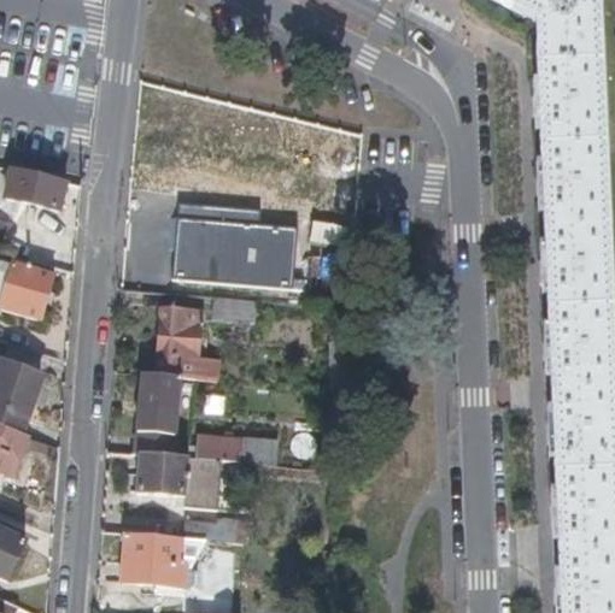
[(499,0),(520,11),(537,10),(539,92),(543,177),(546,258),(549,339),(552,420),(556,504),(558,555),(560,587),(560,612),(614,612),(614,277),(602,7),(578,5),(575,0),(499,0)]
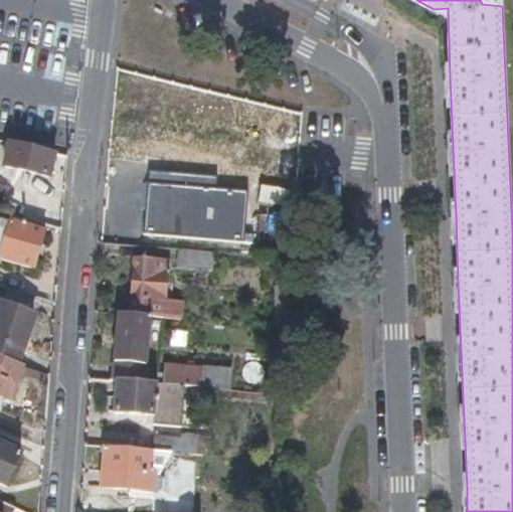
[(54,175),(58,152),(14,142),(8,166),(54,175)]
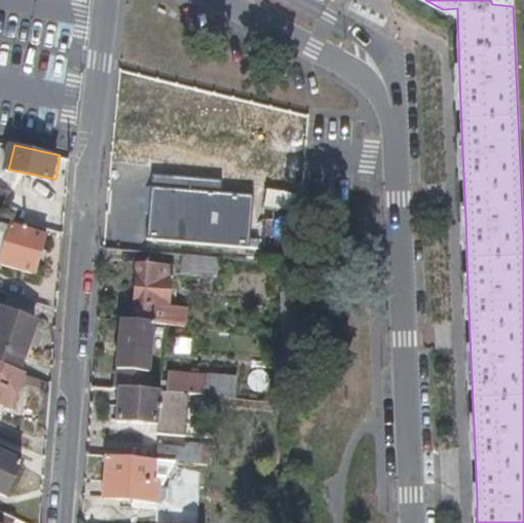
[(149,213),(147,237),(252,246),(256,194),(221,191),(222,177),(152,172),(151,186),(147,186),(145,213),(149,213)]
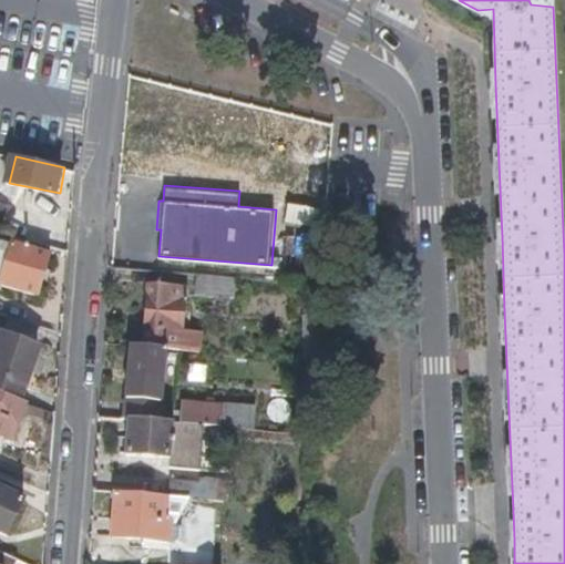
[(0,198),(0,227),(4,228),(11,202),(0,198)]
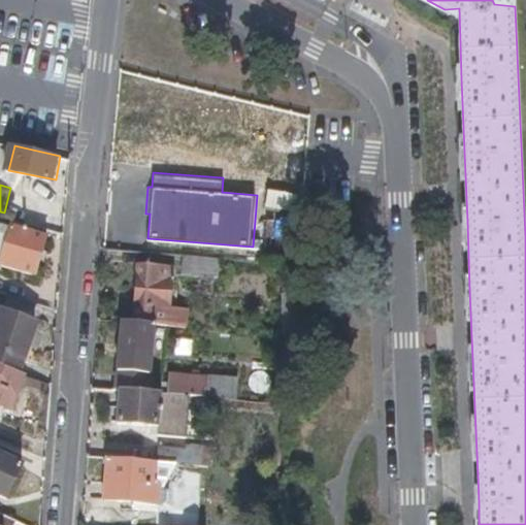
[(51,235),(27,229),(28,224),(0,216),(0,254),(8,256),(5,265),(41,273),(51,235)]
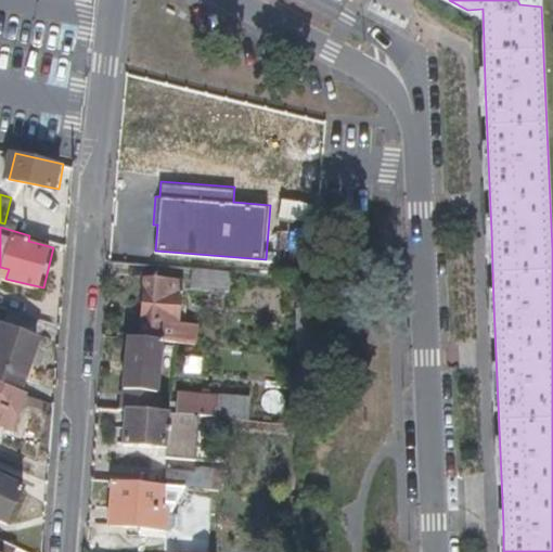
[(286,254),(299,256),(301,233),(287,232),(286,254)]
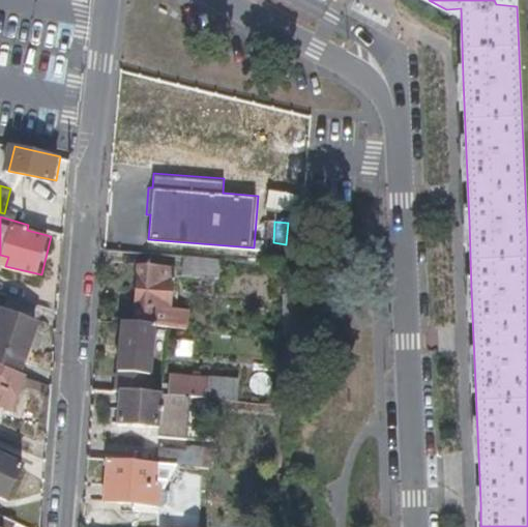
[(222,276),(223,258),(186,255),(186,274),(222,276)]
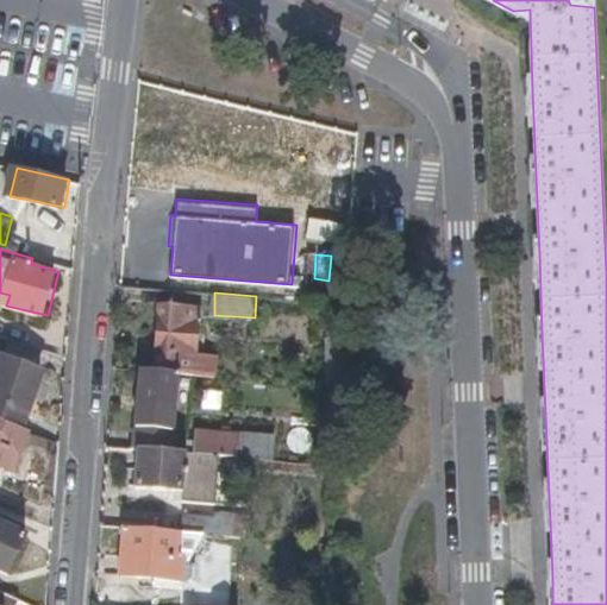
[(226,376),(227,357),(199,353),(201,308),(160,304),(155,370),(180,371),(226,376)]
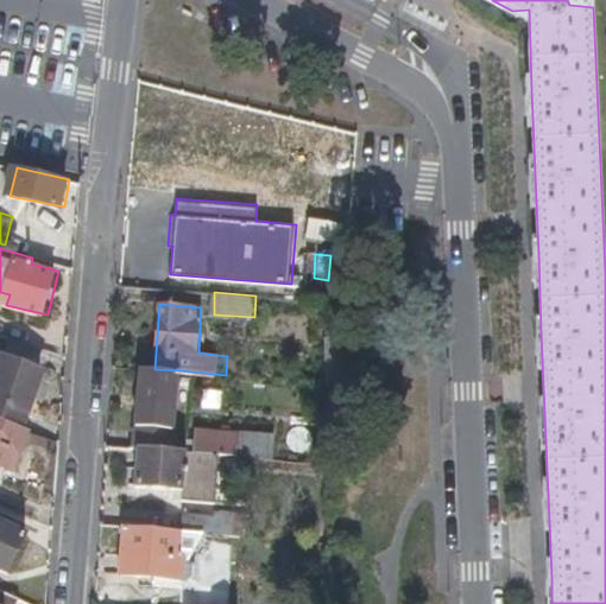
[(46,367),(2,354),(0,361),(0,409),(32,420),(42,392),(38,390),(46,367)]
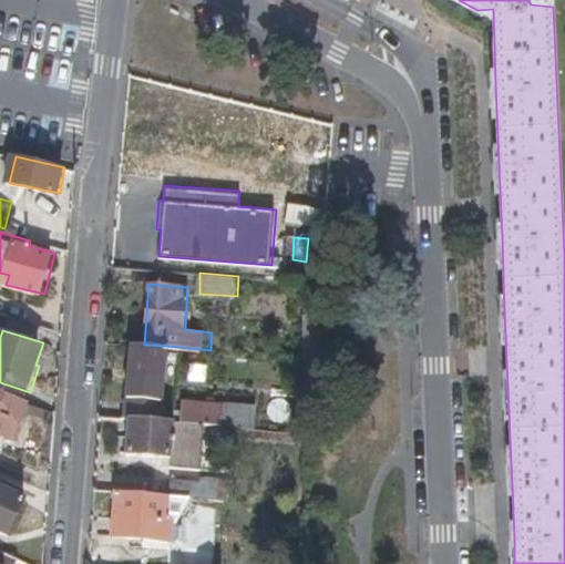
[(165,380),(167,346),(144,345),(132,342),(130,378),(165,380)]
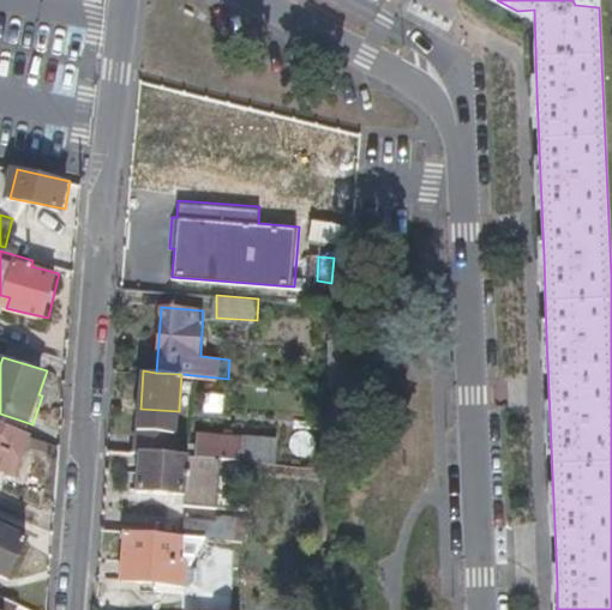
[(0,467),(16,475),(30,433),(0,421),(0,467)]
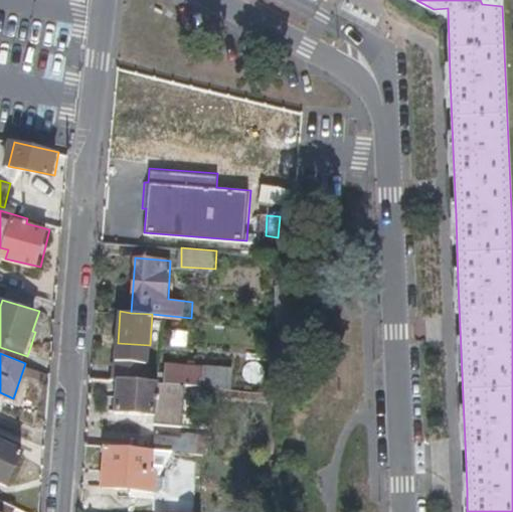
[(120,379),(121,364),(94,362),(93,376),(117,379),(120,379)]
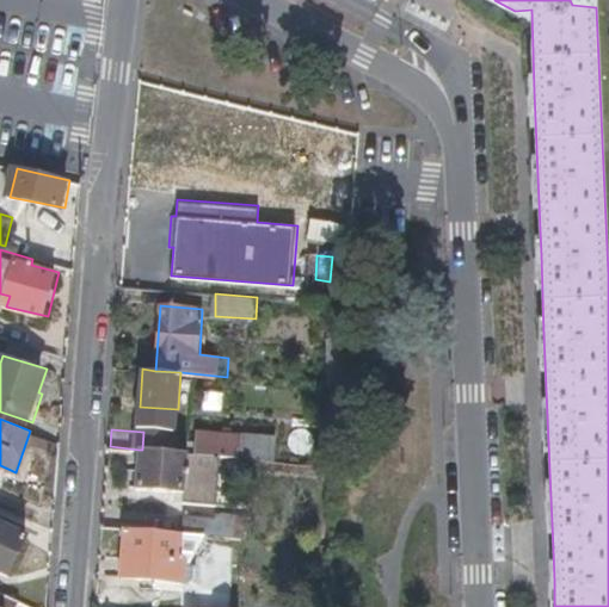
[(275,462),(277,438),(195,431),(194,454),(209,456),(275,462)]
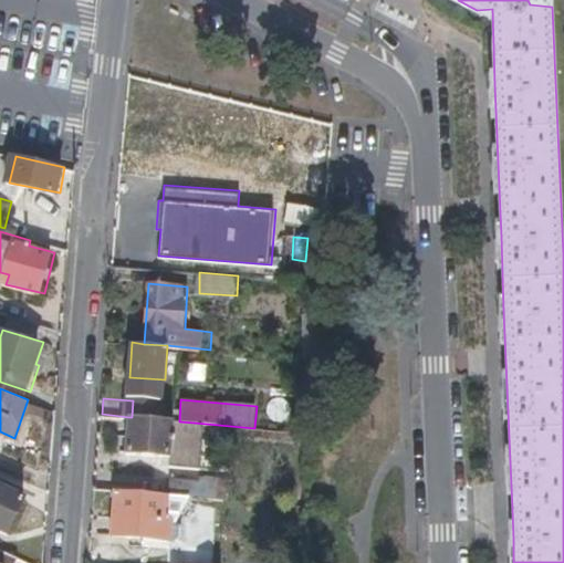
[(190,466),(194,423),(179,421),(170,420),(132,417),(128,417),(126,451),(160,454),(160,465),(190,466)]
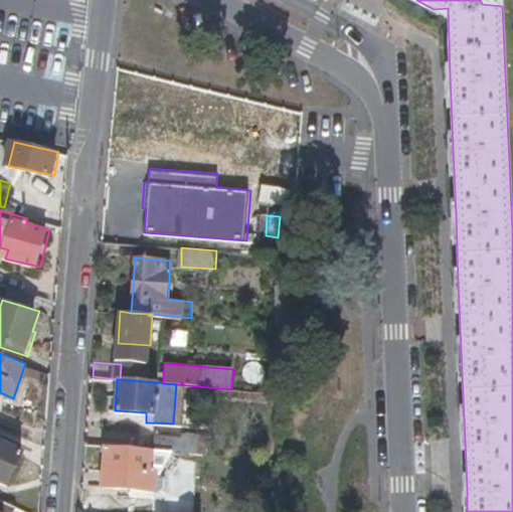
[(193,454),(194,437),(170,435),(169,451),(192,453),(193,454)]
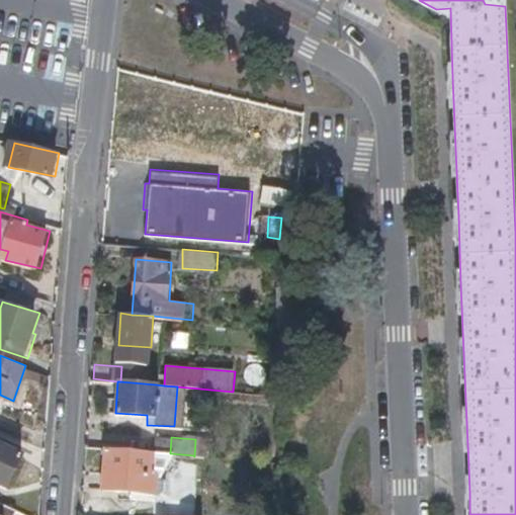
[(0,442),(0,484),(9,489),(25,455),(0,442)]
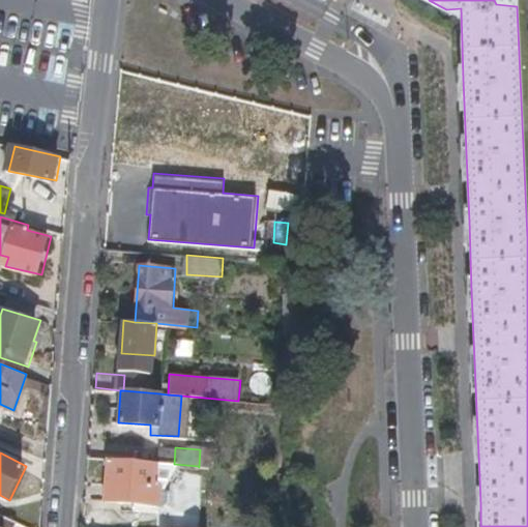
[(157,486),(157,463),(109,459),(106,500),(137,503),(138,511),(160,511),(162,486),(157,486)]
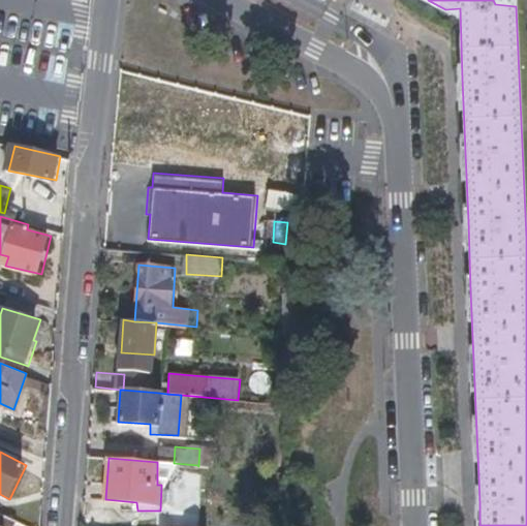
[(286,499),(288,473),(283,472),(283,478),(279,478),(278,498),(286,499)]
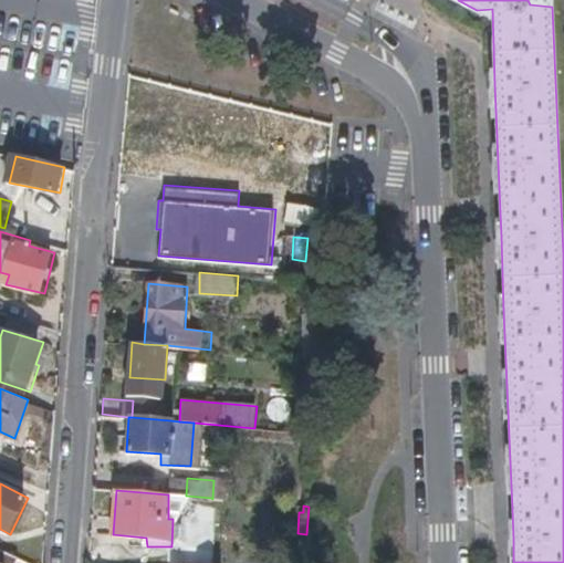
[(0,562),(14,562),(18,555),(0,546),(0,562)]
